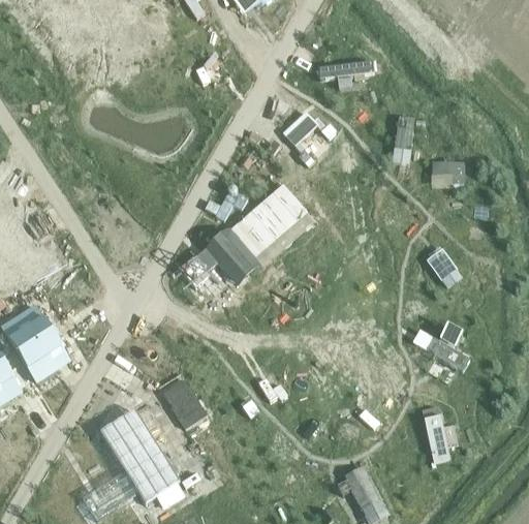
[(181,0),(190,9),(200,0),(181,0)]
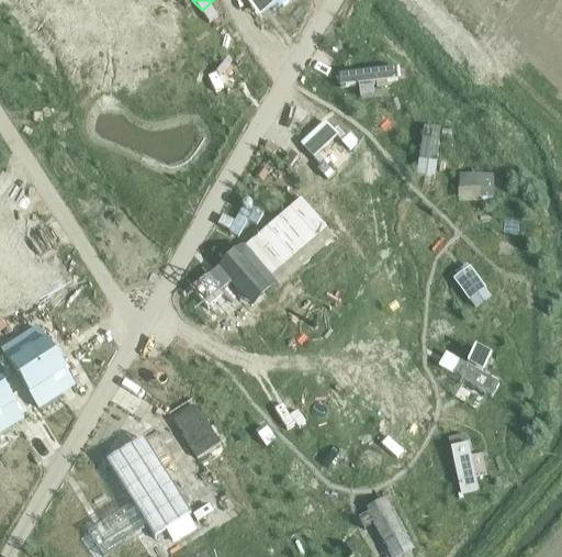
[(341,87),(345,86),(345,84),(358,82),(372,80),(375,80),(377,86),(388,84),(386,78),(397,77),(395,65),(338,73),(338,76),(335,76),(341,87)]
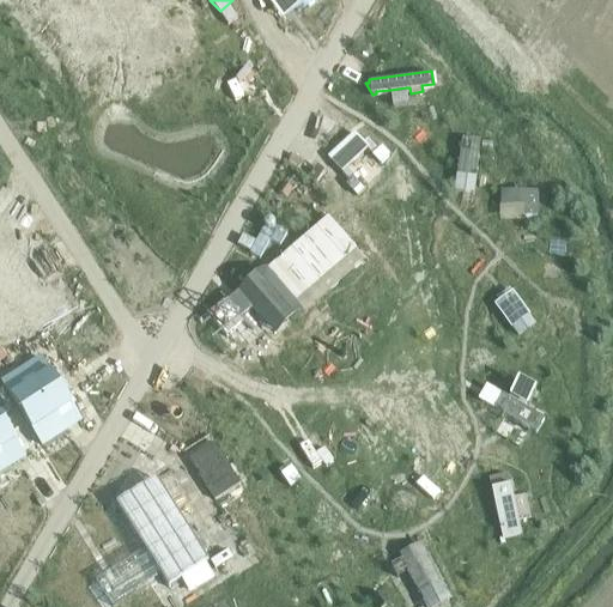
[(456,188),(474,189),(480,137),(462,134),(456,188)]
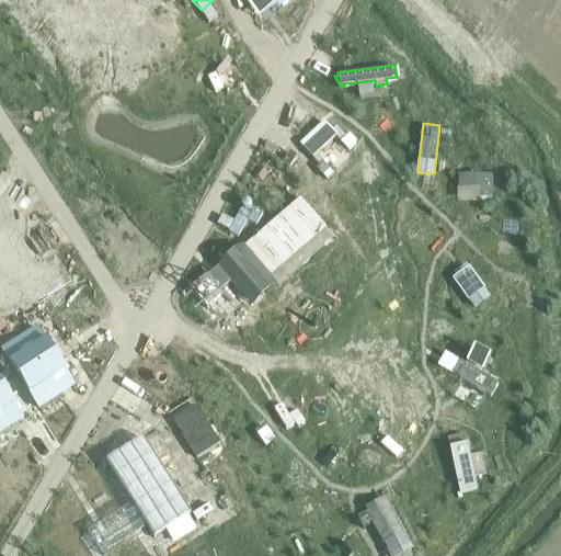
[(459,171),(459,184),(460,184),(460,190),(470,190),(470,184),(480,184),(480,194),(491,194),(491,171),(480,171),(480,167),(470,167),(470,171),(459,171)]
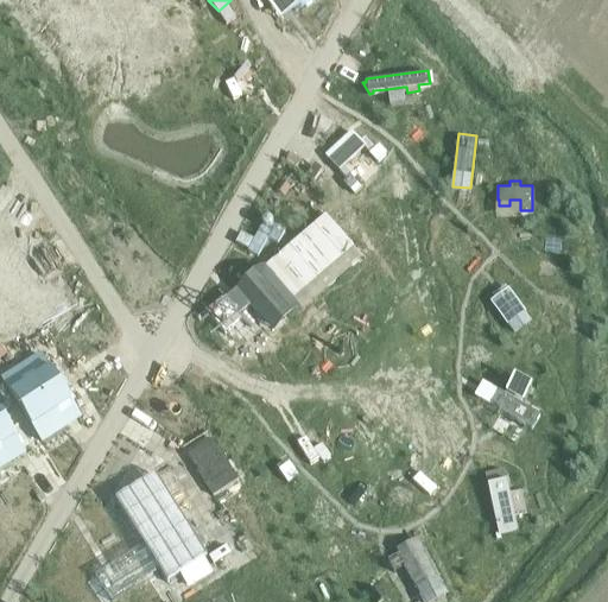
[(226,278),(208,291),(216,304),(204,312),(213,327),(226,318),(235,331),(267,311),(278,325),(386,254),(358,211),(235,292),(226,278)]
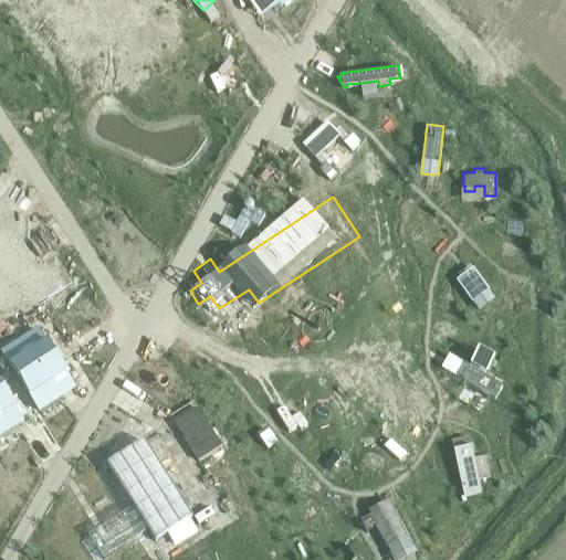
[(0,270),(11,288),(59,260),(37,223),(0,245),(0,270)]
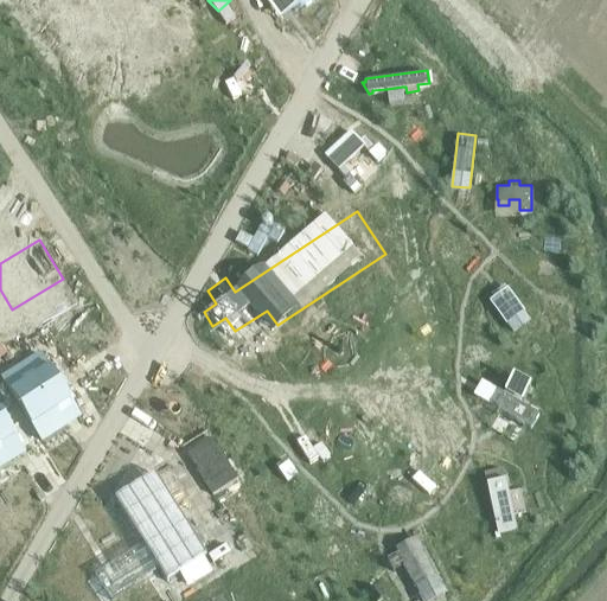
[(508,319),(522,308),(504,282),(496,288),(498,292),(491,298),(508,319)]
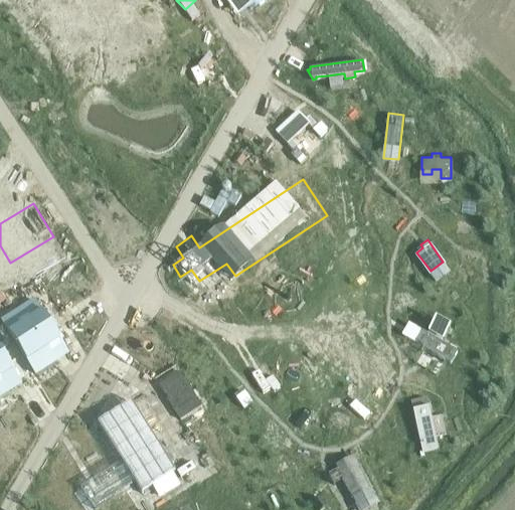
[(37,372),(71,351),(35,296),(1,318),(37,372)]
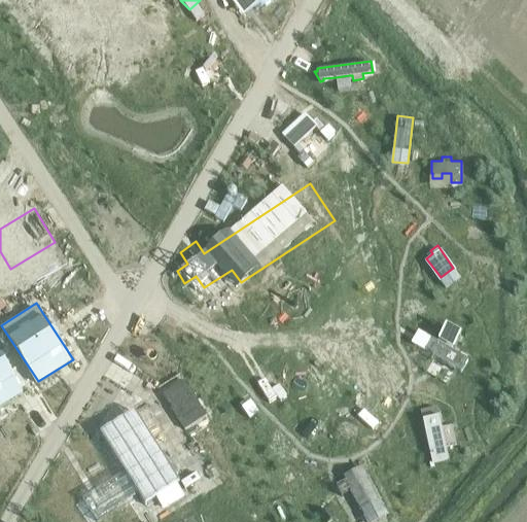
[(421,329),(414,342),(460,369),(467,357),(450,347),(460,331),(452,325),(450,328),(446,326),(438,339),(421,329)]
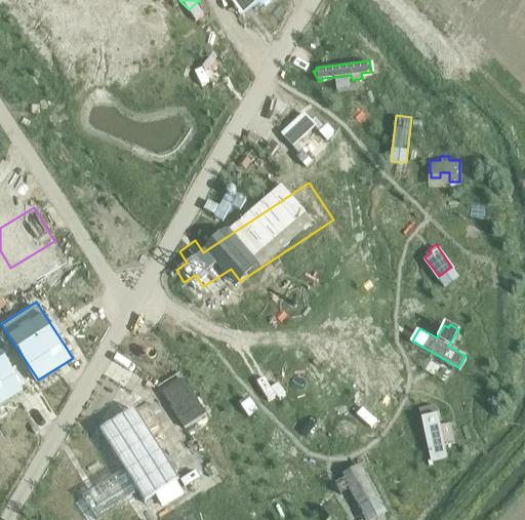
[(0,404),(24,391),(0,352),(0,404)]
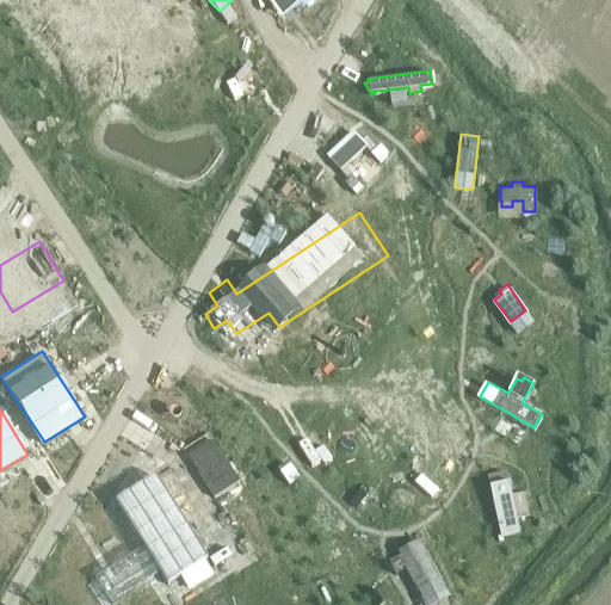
[(229,485),(239,479),(214,437),(187,452),(214,494),(229,485)]
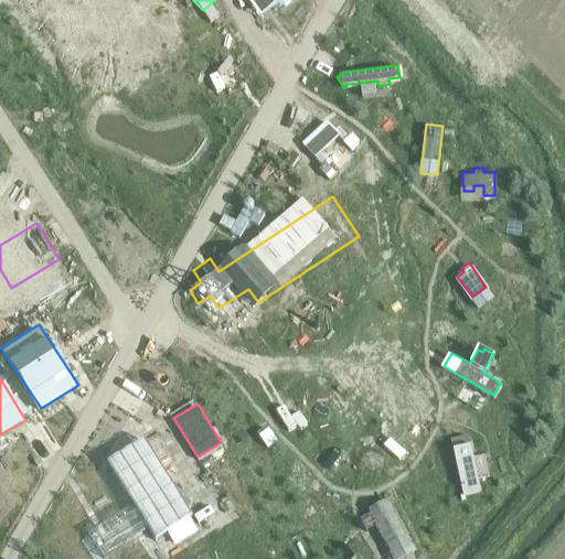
[(276,438),(265,423),(257,430),(267,444),(272,441),(276,438)]
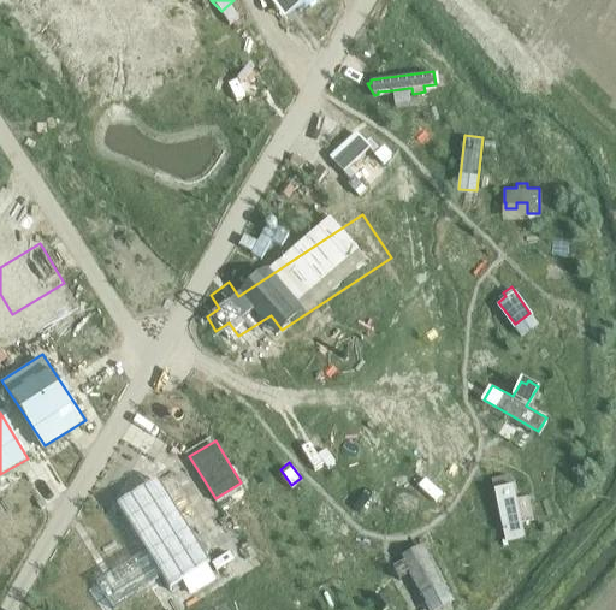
[(523,531),(510,472),(491,475),(504,536),(523,531)]
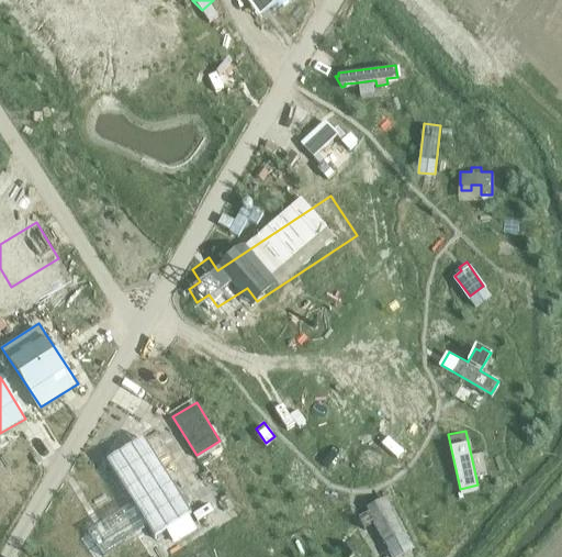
[(108,467),(156,542),(191,519),(143,445),(108,467)]
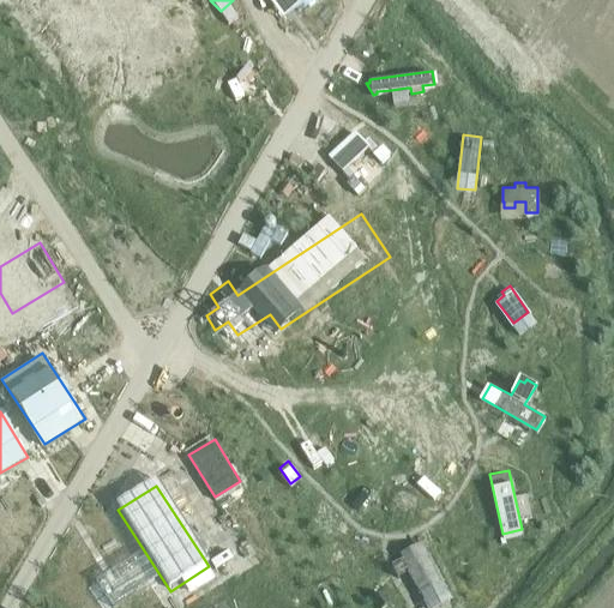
[(402,555),(429,607),(449,596),(421,545),(402,555)]
